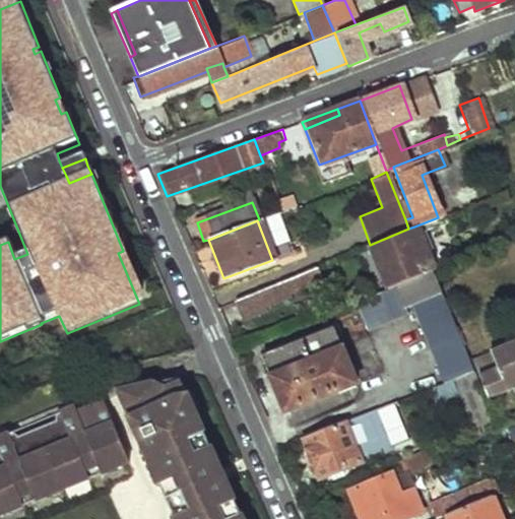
[(370,245),(366,246),(383,288),(427,271),(432,269),(414,226),(408,229),(370,245)]
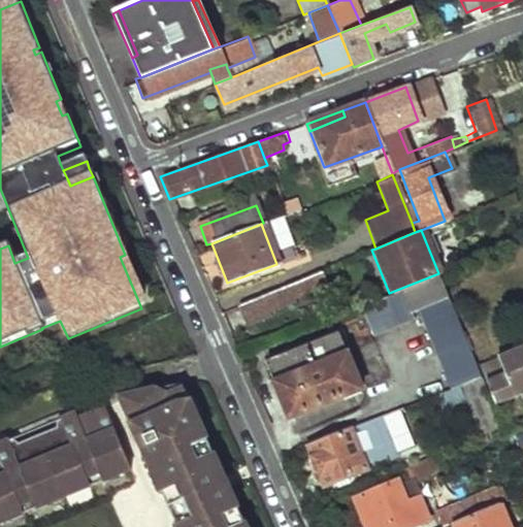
[(255,297),(237,304),(243,319),(324,285),(318,272),(255,297)]
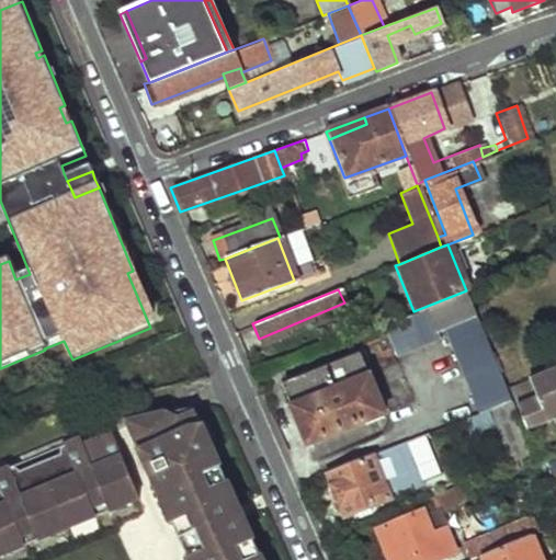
[(413,311),(375,327),(387,356),(430,340),(428,333),(437,330),(471,412),(478,410),(505,399),(500,387),(494,372),(485,352),(461,293),(413,311)]
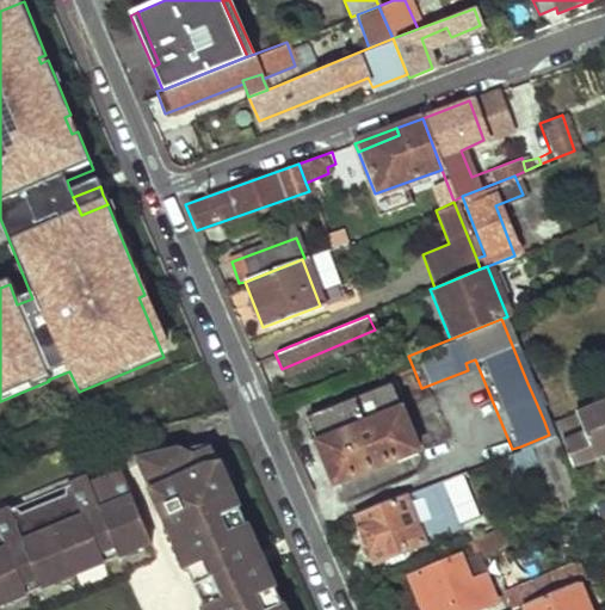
[(528,383),(537,405),(550,399),(541,377),(528,383)]
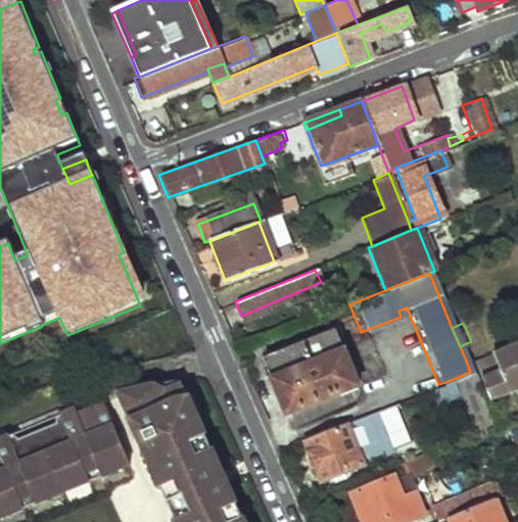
[(263,358),(285,413),(356,385),(333,329),(263,358)]
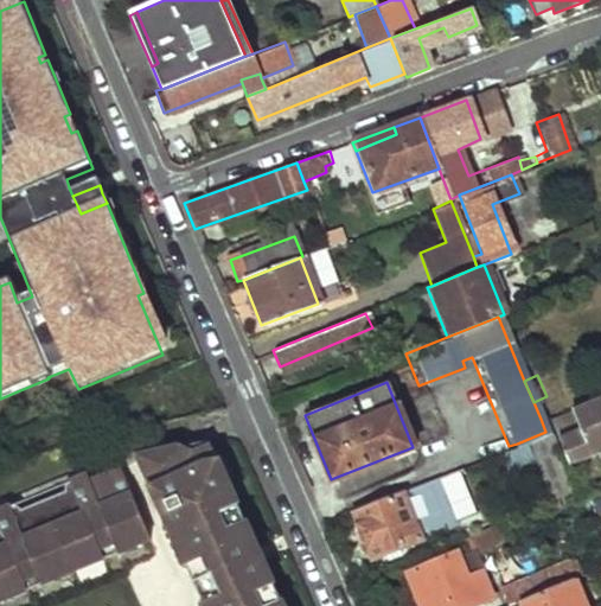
[(600,394),(568,408),(569,412),(548,421),(566,464),(600,448),(600,394)]
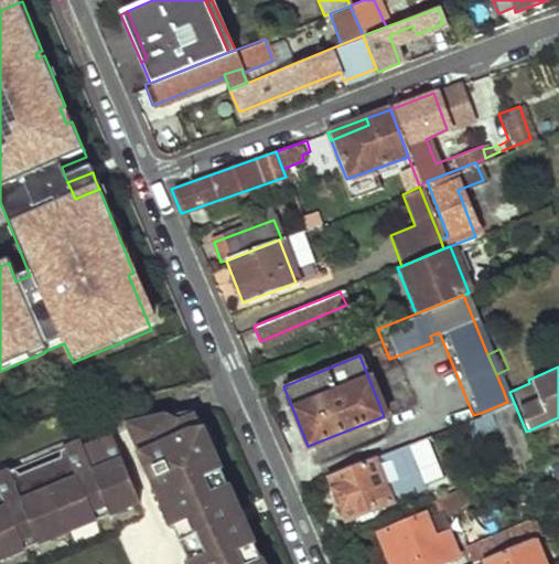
[(507,402),(481,413),(504,466),(529,456),(507,402)]
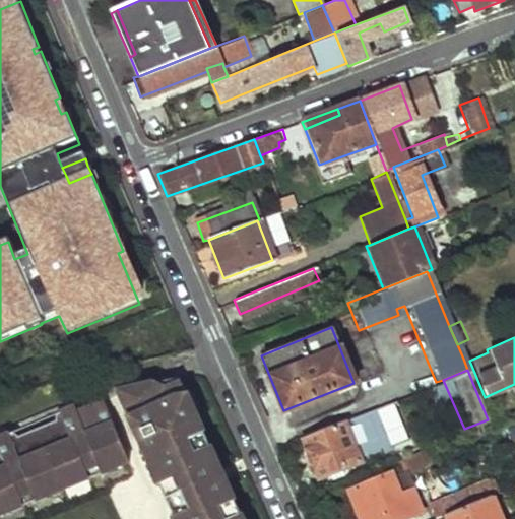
[(134,387),(115,391),(128,419),(127,419),(137,443),(138,443),(148,464),(155,462),(158,470),(155,479),(173,518),(240,518),(192,412),(185,415),(182,407),(185,398),(178,382),(140,399),(134,387)]
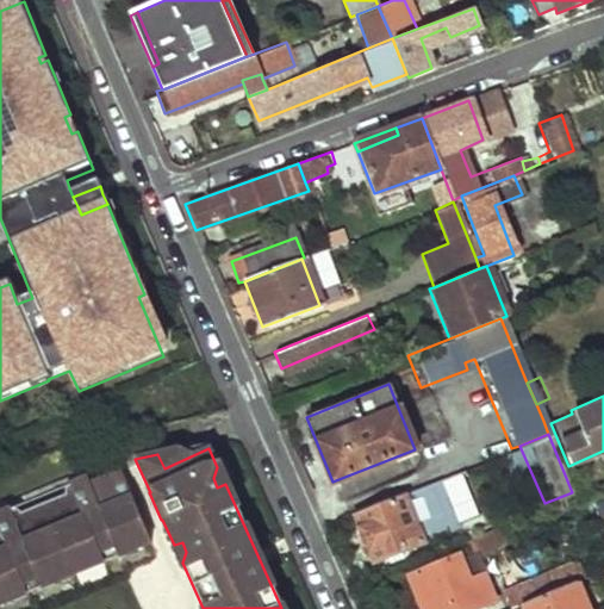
[(225,484),(217,467),(213,478),(217,488),(225,484)]
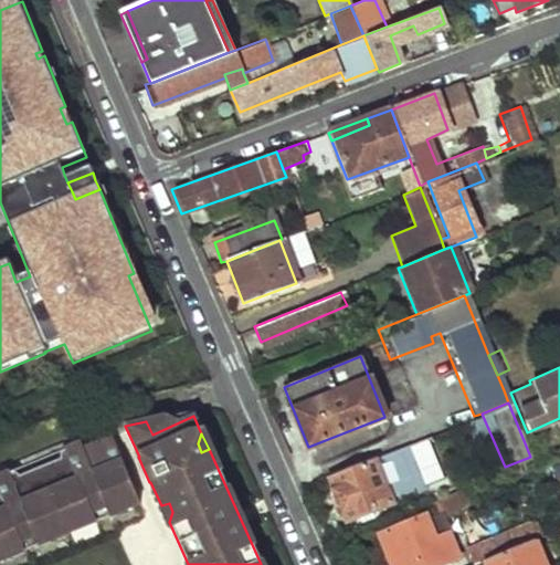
[(0,548),(1,551),(10,554),(23,550),(19,541),(32,536),(33,537),(43,541),(65,532),(62,523),(71,520),(72,522),(81,525),(95,520),(91,511),(103,506),(105,508),(114,512),(137,502),(111,436),(81,448),(78,442),(63,449),(59,452),(59,458),(16,475),(14,473),(9,471),(0,474),(0,548)]
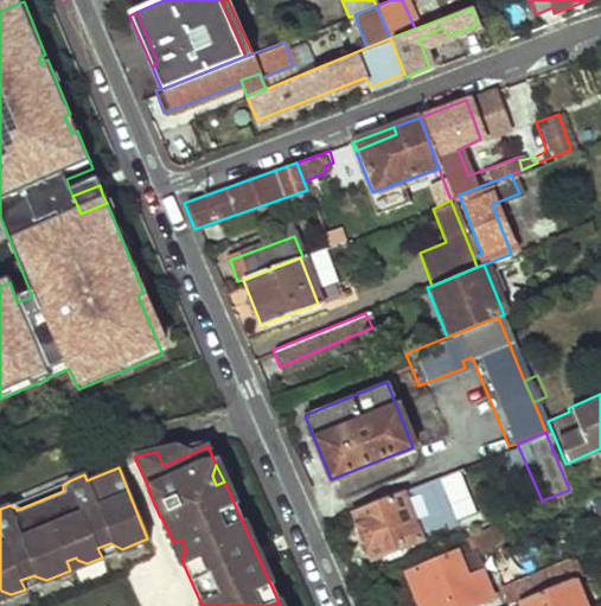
[(459,467),(413,486),(400,491),(349,511),(368,557),(417,536),(404,503),(464,480),(459,467)]
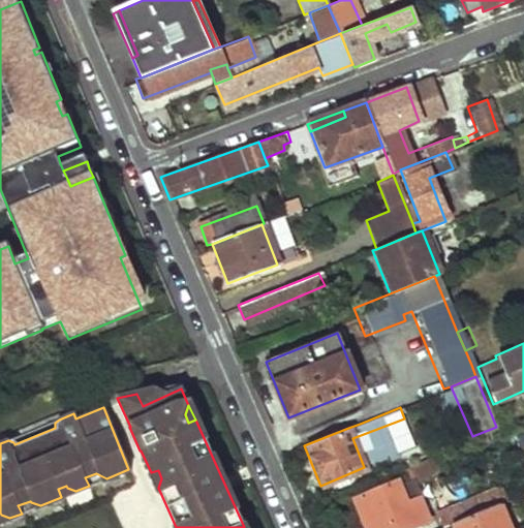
[(388,453),(394,468),(419,458),(411,442),(388,453)]
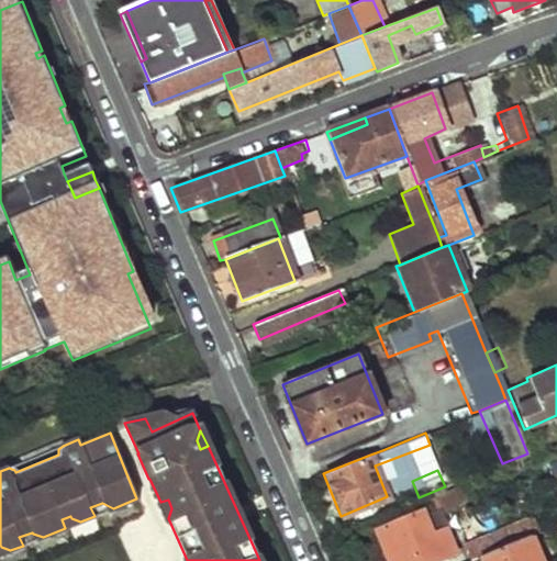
[(439,494),(425,501),(430,511),(444,504),(439,494)]
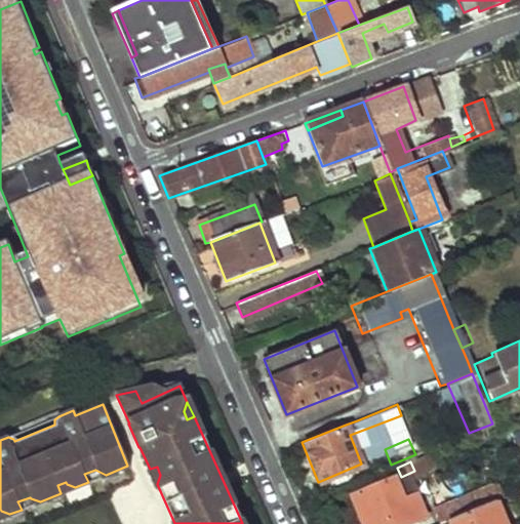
[(157,467),(150,469),(157,484),(160,475),(157,467)]
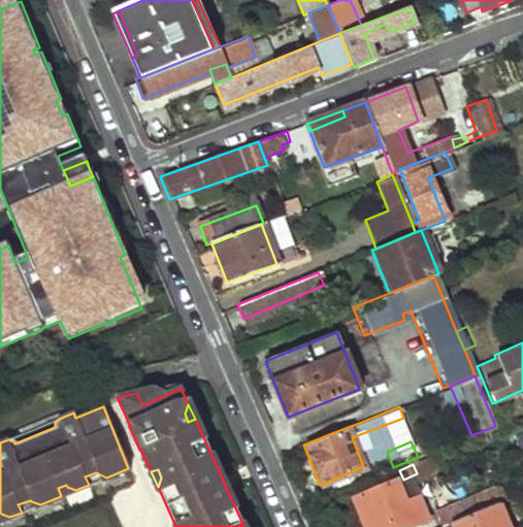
[(85,476),(89,485),(106,478),(98,473),(96,472),(85,476)]
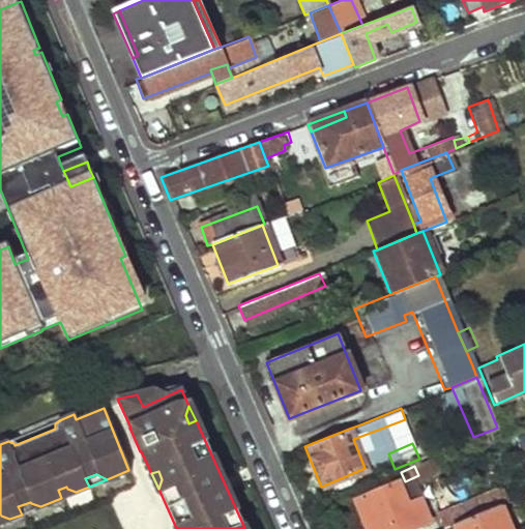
[(352,498),(363,528),(405,528),(428,520),(417,497),(404,502),(395,480),(352,498)]
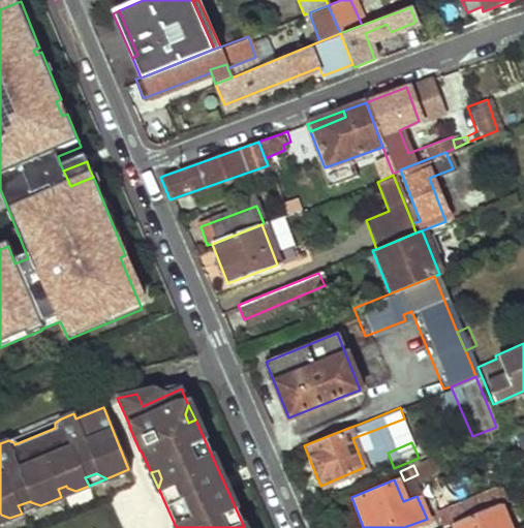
[(514,494),(518,493),(513,483),(489,493),(487,489),(482,492),(483,496),(462,504),(460,500),(436,510),(442,525),(453,520),(499,501),(514,494)]
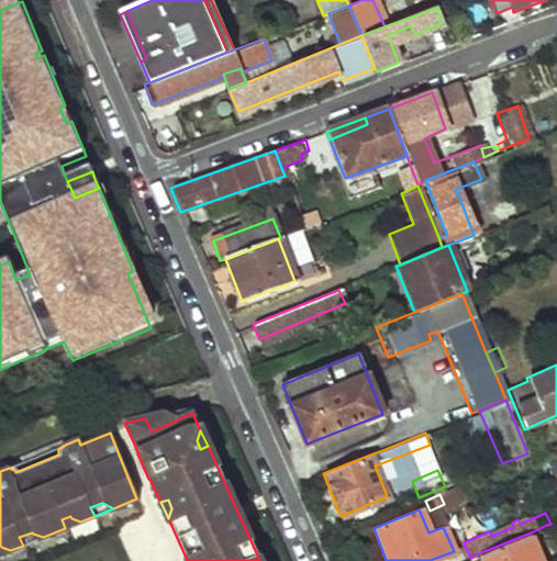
[(62,519),(65,528),(80,522),(71,518),(70,516),(62,519)]
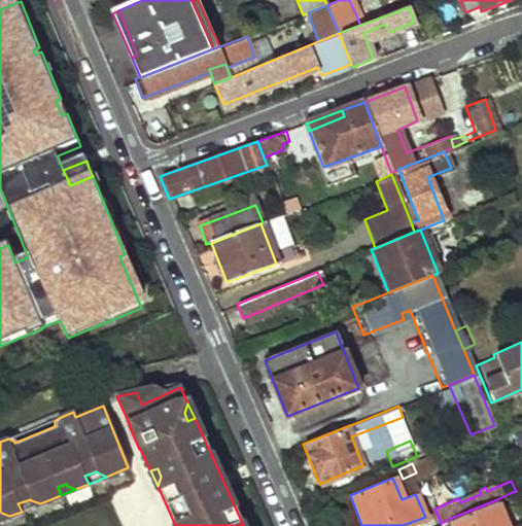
[(435,509),(458,498),(452,484),(428,494),(435,509)]
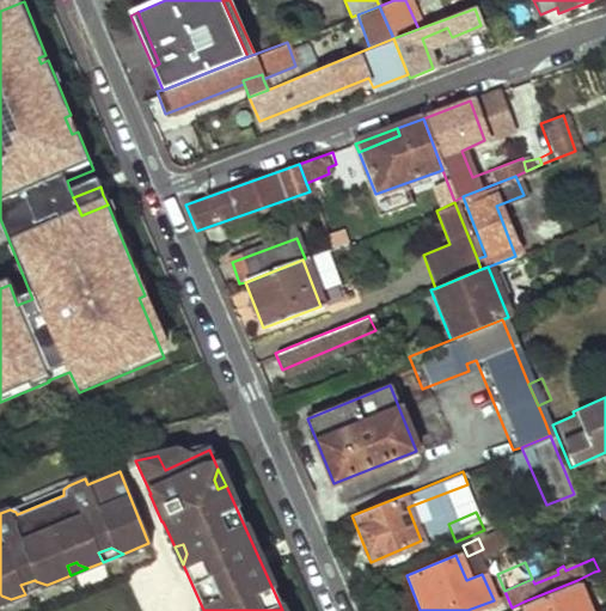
[(600,584),(605,580),(605,567),(599,570),(594,572),(600,584)]
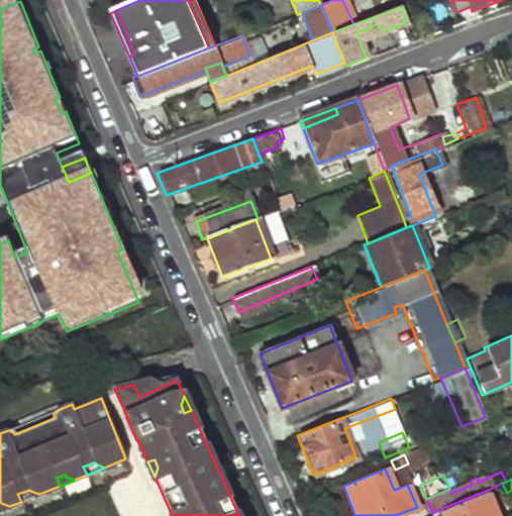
[(17,494),(21,502),(39,494),(30,491),(29,490),(17,494)]
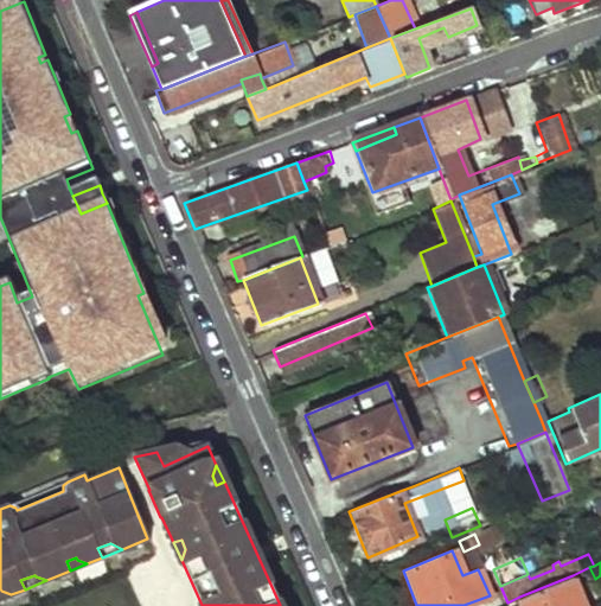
[(584,605),(573,575),(519,597),(522,605),(584,605)]
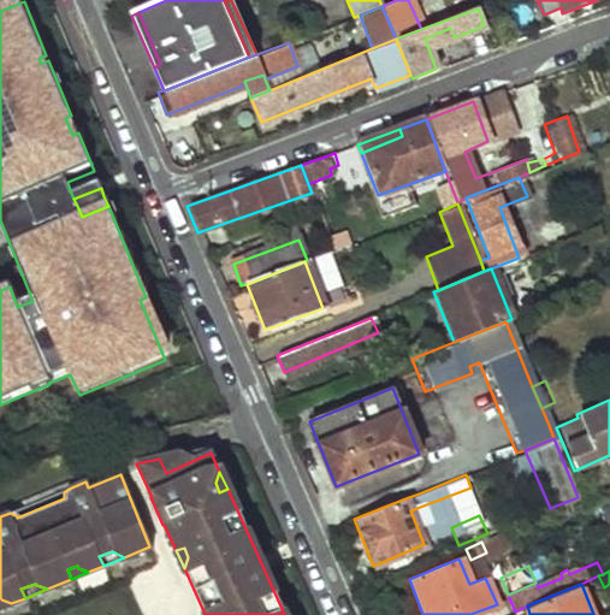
[(0,608),(11,603),(1,599),(0,597),(0,608)]
